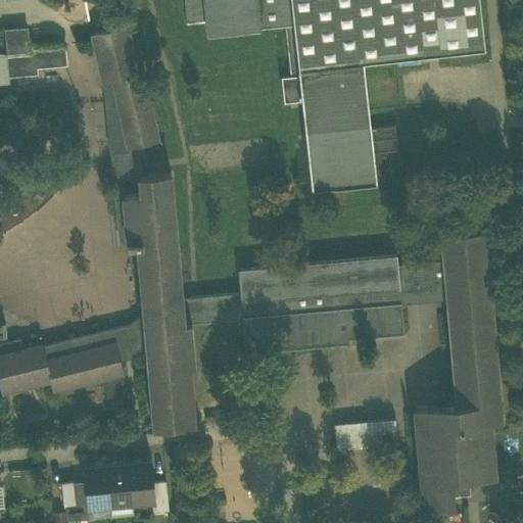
[(208,32),(260,27),(256,0),(186,0),(189,21),(206,19),(208,32)]
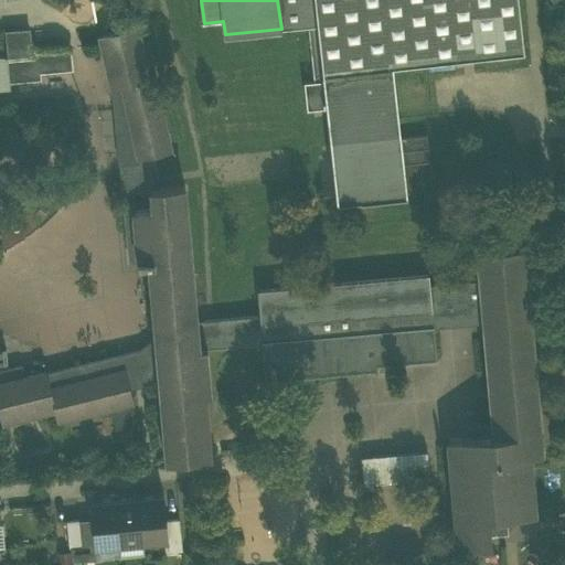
[(315,0),(277,0),(281,29),(308,25),(315,81),(323,80),(322,71),(315,0)]
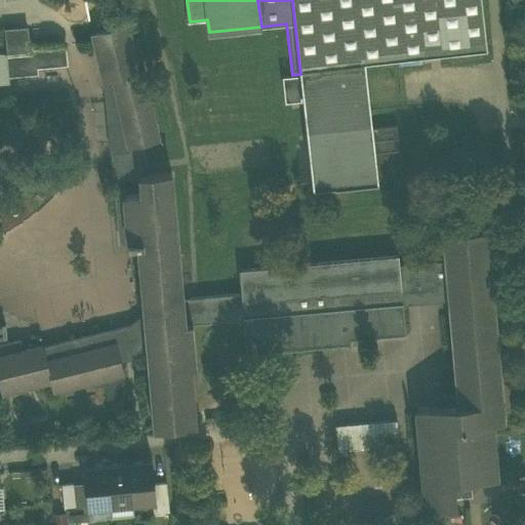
[(292,0),(299,66),(364,58),(486,45),(481,0),(292,0)]
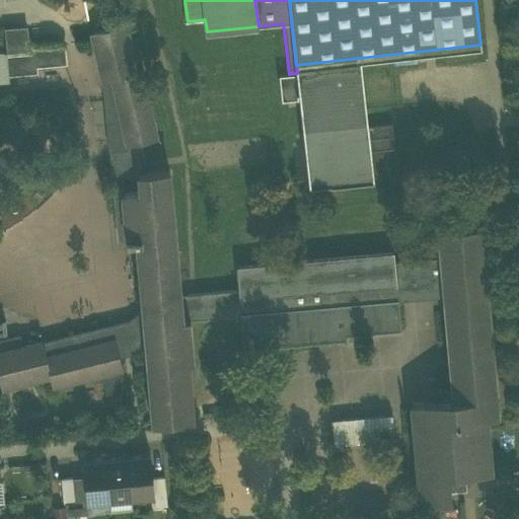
[(141,71),(137,72),(136,68),(127,28),(126,24),(91,31),(91,32),(93,43),(97,55),(104,81),(114,79),(129,145),(142,142),(149,140),(157,138),(150,106),(141,71)]
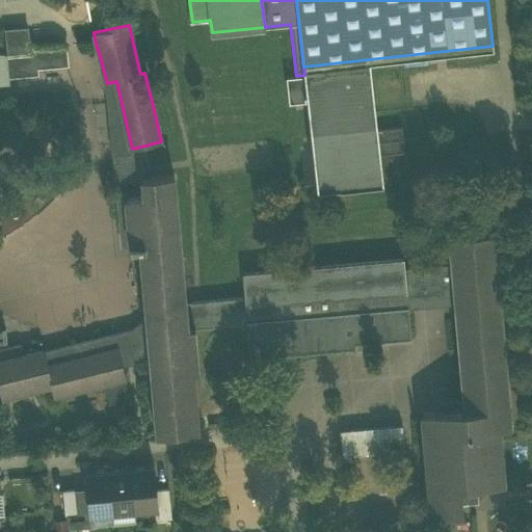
[(63,48),(34,51),(35,64),(64,61),(65,63),(67,63),(64,47),(63,47),(63,48)]
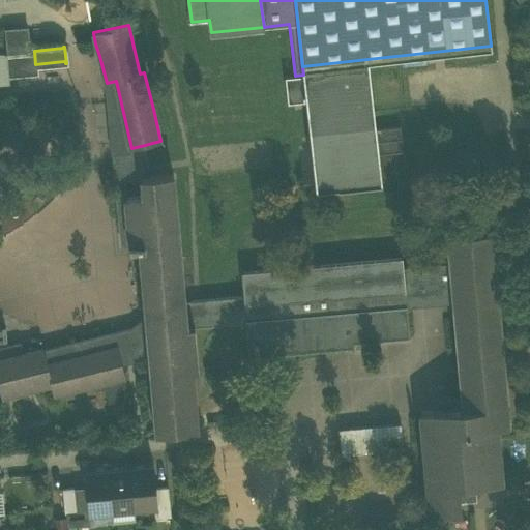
[(36,71),(35,64),(34,51),(34,50),(33,50),(34,57),(5,60),(6,74),(35,70),(35,71),(36,71)]
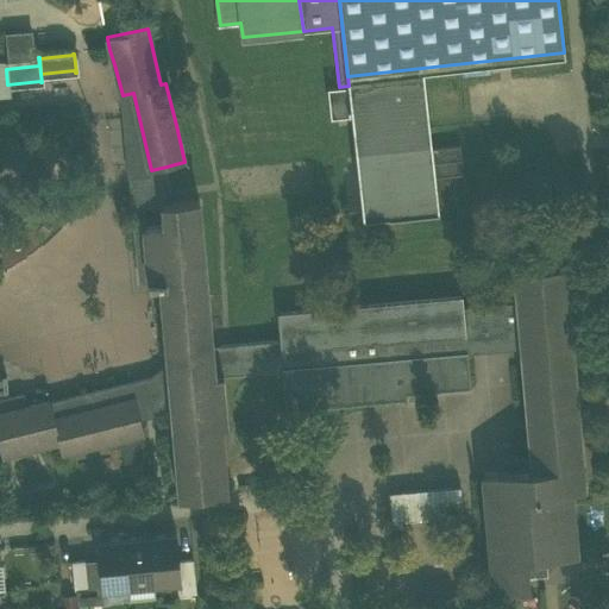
[(438,208),(438,203),(432,148),(422,68),(347,76),(349,86),(352,115),(363,215),(388,213),(388,214),(438,208)]
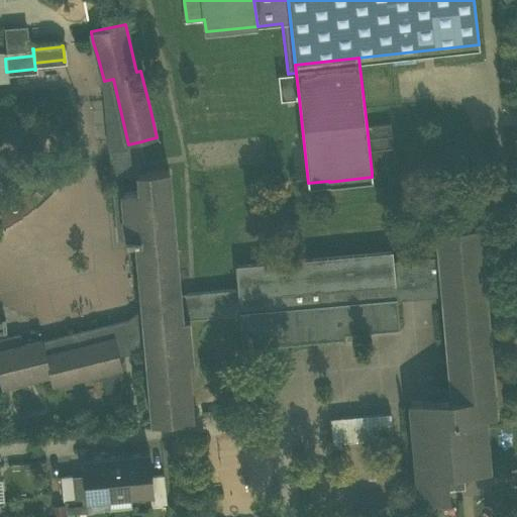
[(299,98),(296,73),(288,74),(278,75),(281,100),(299,98)]
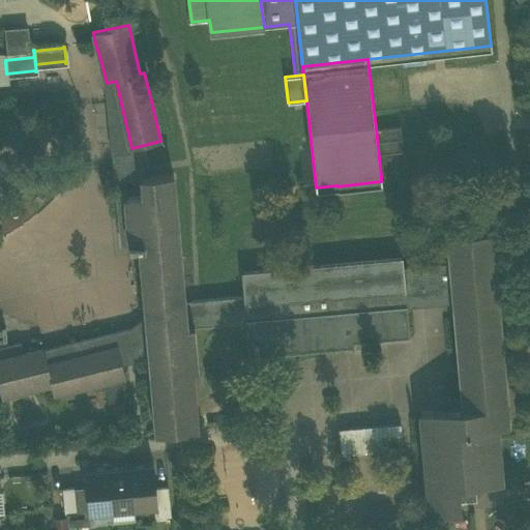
[(121,245),(130,244),(126,197),(143,196),(142,176),(148,176),(145,145),(131,148),(116,81),(107,83),(121,245)]
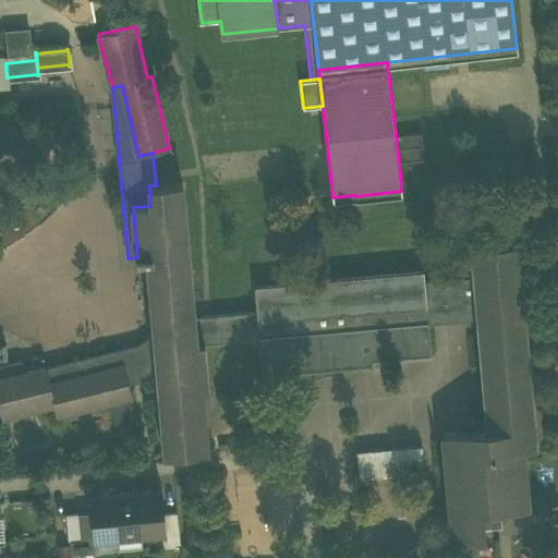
[(422,133),(396,135),(401,186),(427,184),(422,133)]
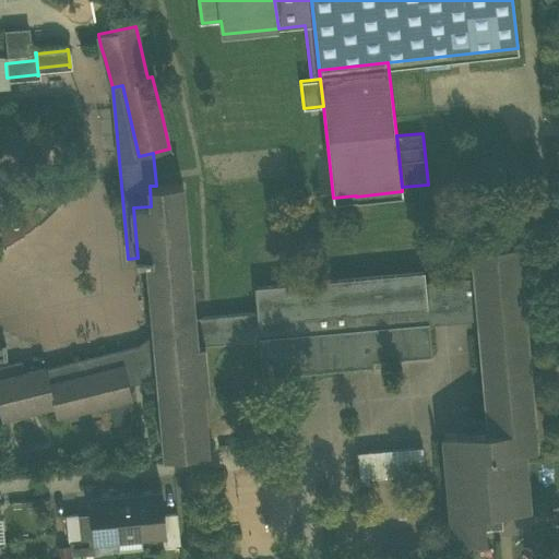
[(161,375),(162,393),(202,390),(209,389),(205,343),(194,344),(192,318),(180,183),(156,186),(150,186),(151,206),(133,207),(138,258),(138,260),(150,259),(156,331),(161,375)]
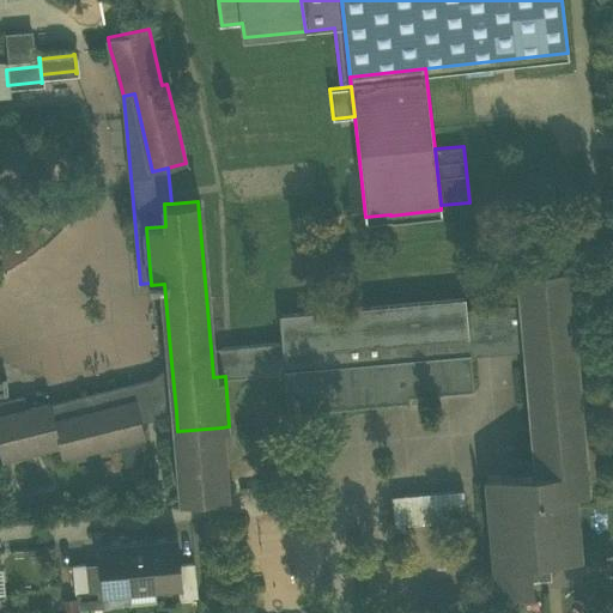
[(519,272),(521,304),(523,332),(526,350),(535,460),(511,461),(513,474),(487,477),(497,593),(534,590),(533,580),(532,568),(544,566),(544,560),(550,559),(580,557),(574,492),(588,491),(569,267),(519,272)]
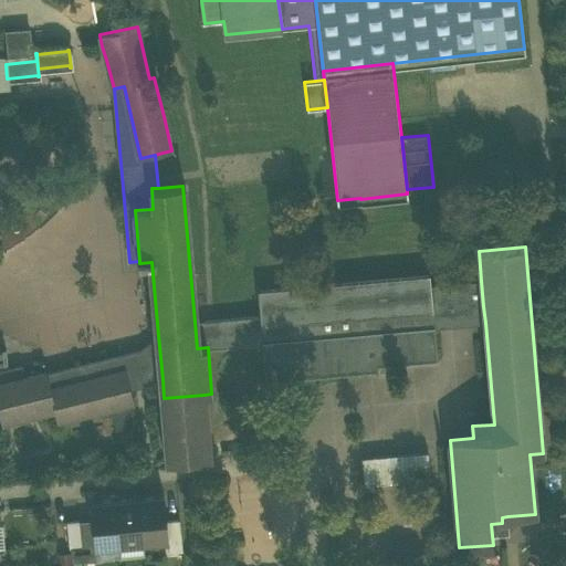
[(261,316),(195,322),(197,348),(208,347),(263,343),(435,327),(433,311),(483,306),(481,281),(431,285),(430,274),(258,290),(261,316)]
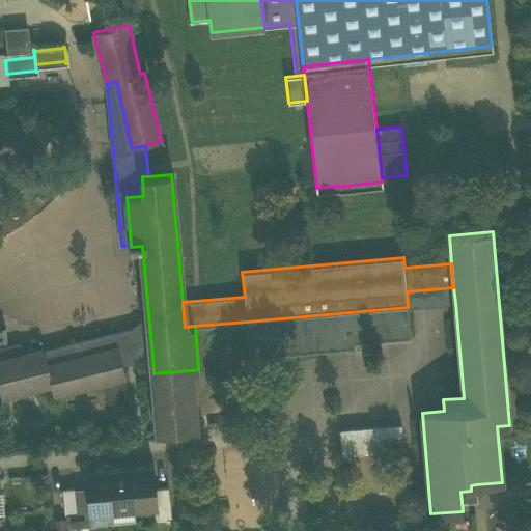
[(407,291),(408,307),(455,303),(453,287),(407,291)]
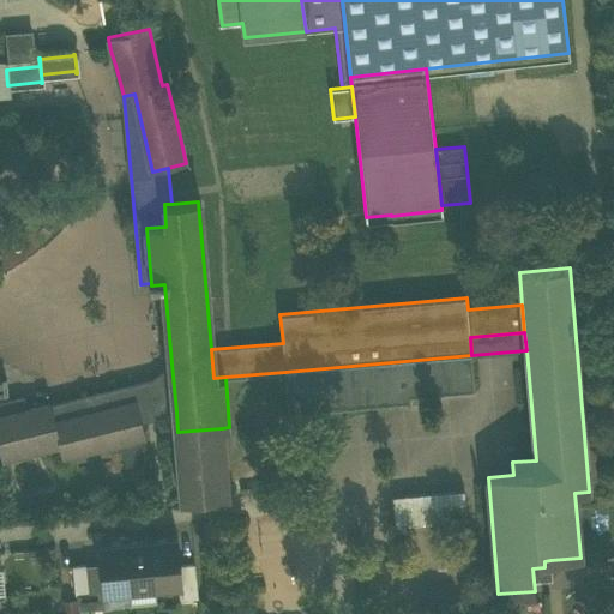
[(475,390),(471,355),(286,372),(289,413),(410,402),(410,396),(475,390)]
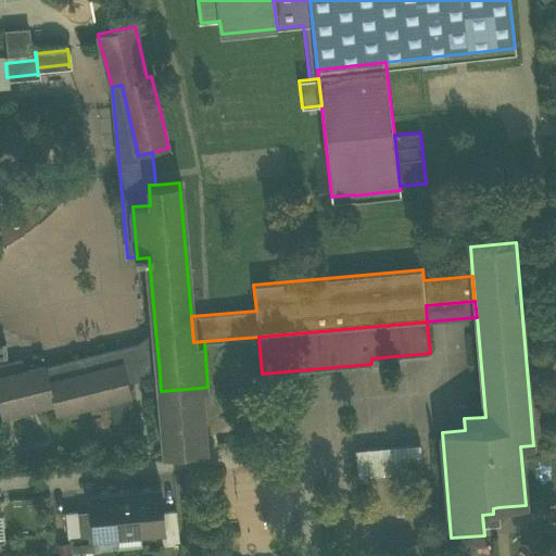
[(124,363),(128,380),(160,373),(155,329),(138,342),(46,364),(47,365),(50,381),(124,363)]
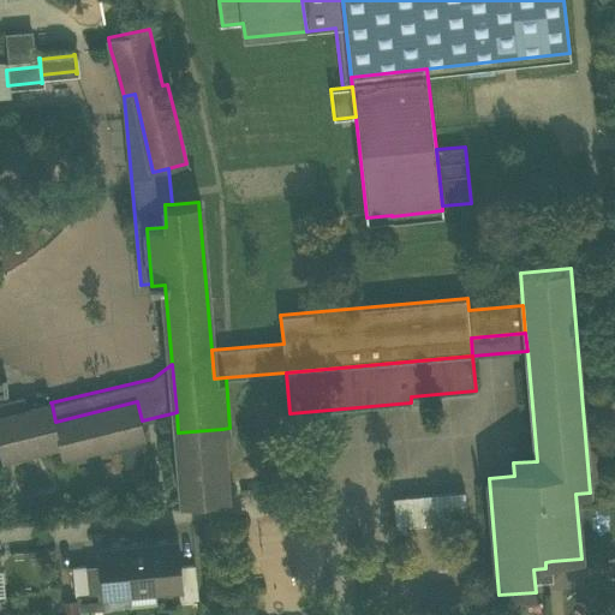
[(0,401),(0,416),(28,410),(24,396),(0,401)]
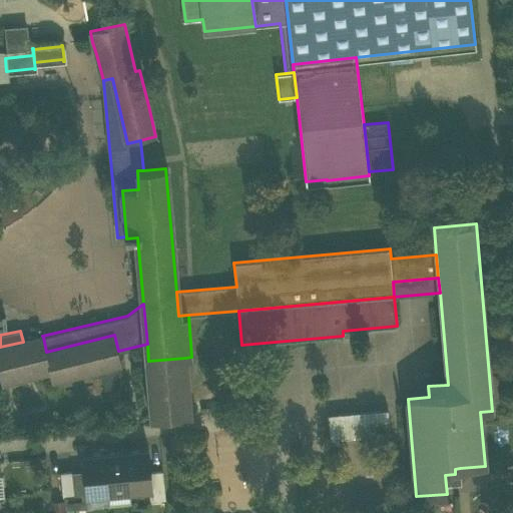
[(114,335),(46,352),(50,371),(49,371),(52,380),(116,364),(121,363),(121,362),(118,351),(114,335)]
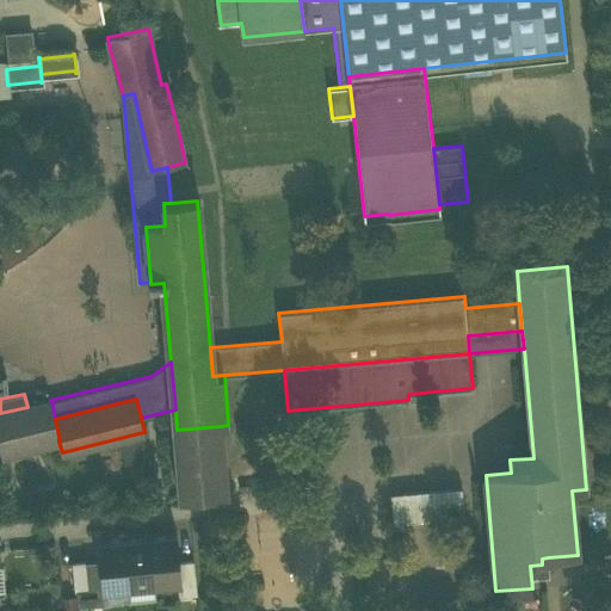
[(0,448),(1,455),(59,442),(60,442),(55,419),(51,401),(28,407),(0,413),(0,448)]
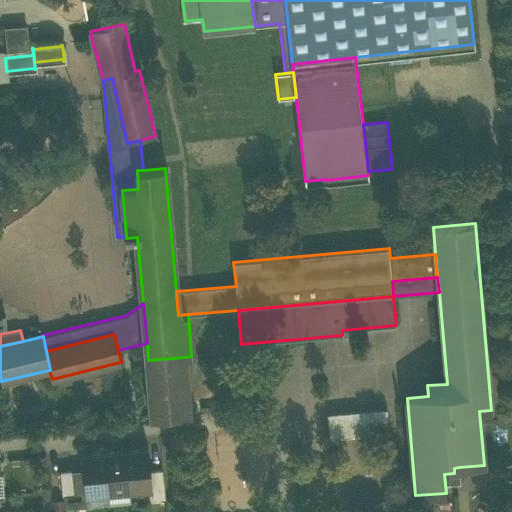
[(190,414),(185,357),(148,360),(145,360),(150,417),(190,414)]
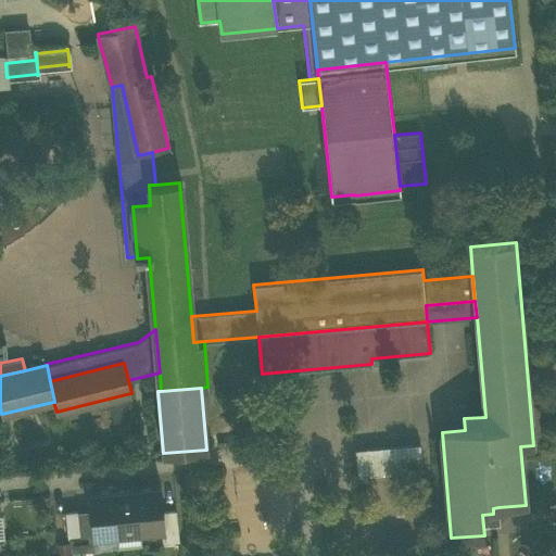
[(421,444),(355,451),(358,479),(422,474),(421,444)]
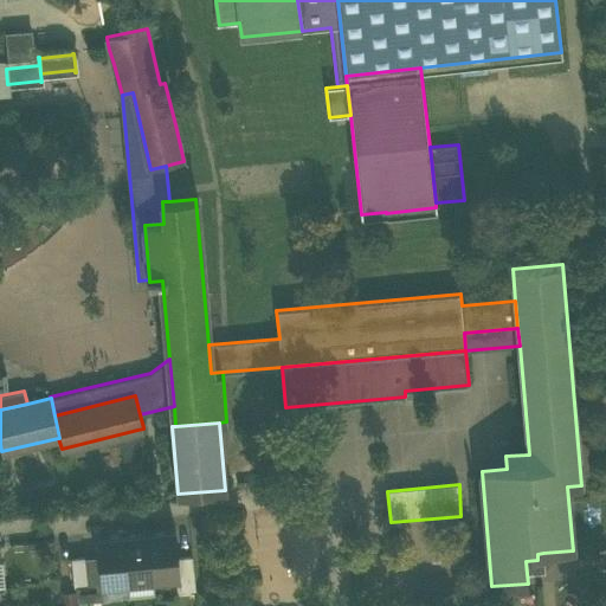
[(175,530),(149,533),(154,580),(180,578),(178,558),(175,530)]
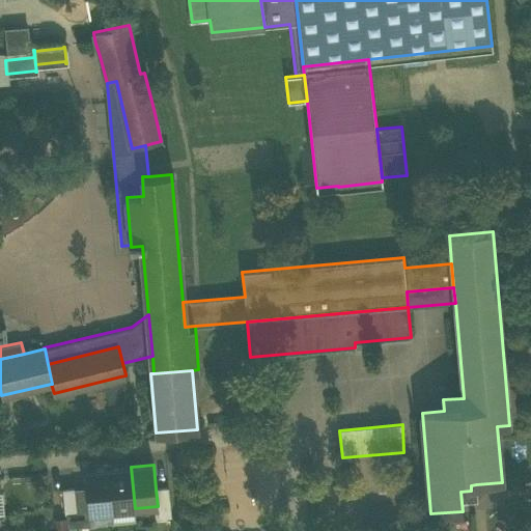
[(113,510),(135,508),(131,467),(109,470),(113,510)]
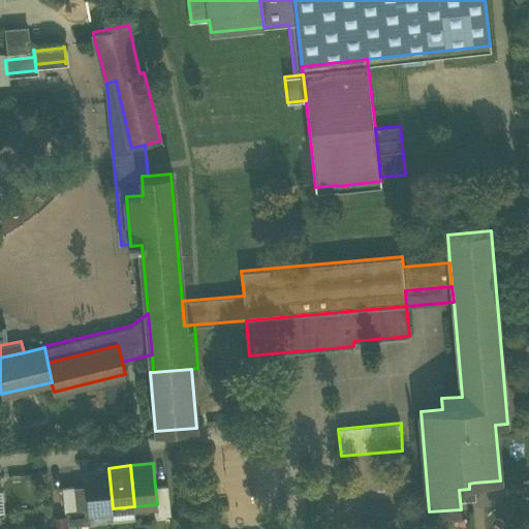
[(89,511),(113,508),(109,468),(86,470),(87,486),(89,511)]
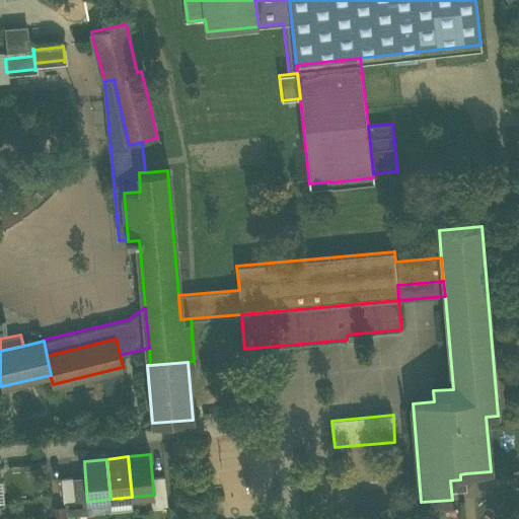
[(450,480),(451,491),(466,490),(465,473),(460,474),(460,479),(450,480)]
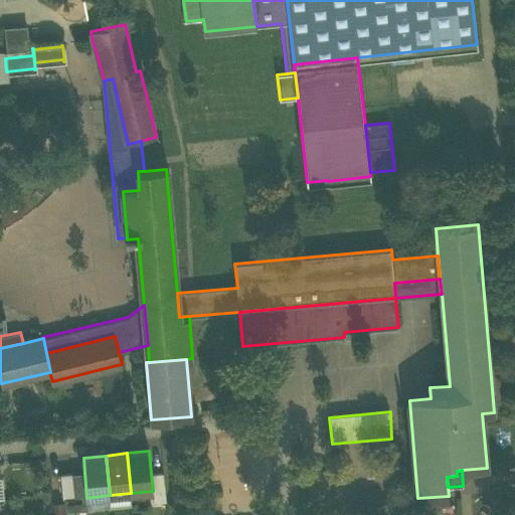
[(84,473),(72,474),(74,497),(74,498),(76,509),(88,508),(87,498),(84,473)]
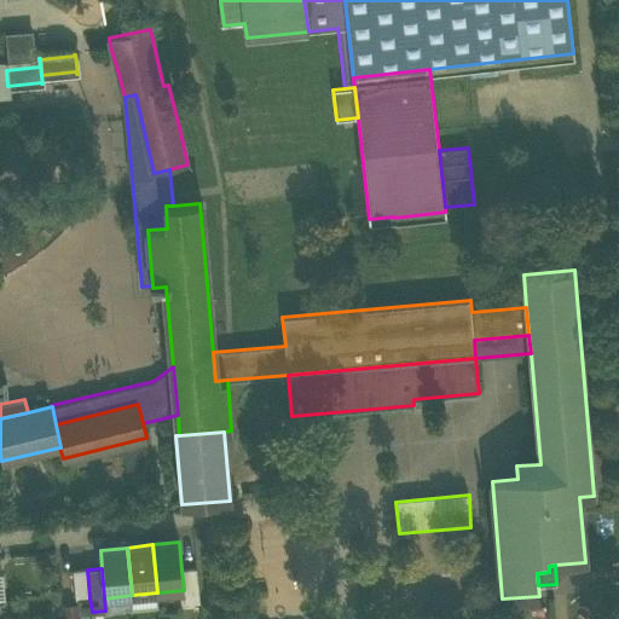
[(184,590),(185,603),(200,602),(196,568),(181,570),(184,590)]
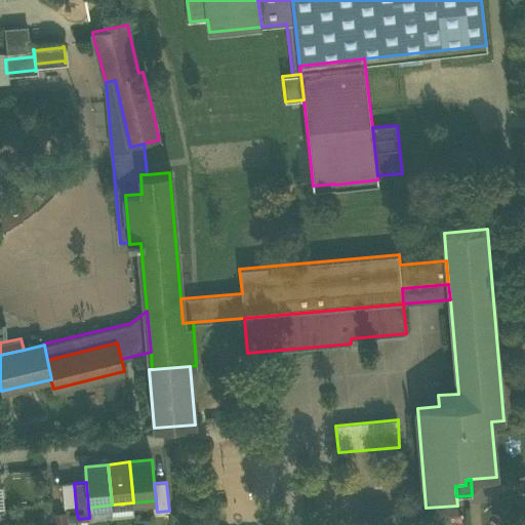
[(65,508),(76,507),(74,483),(62,484),(65,508)]
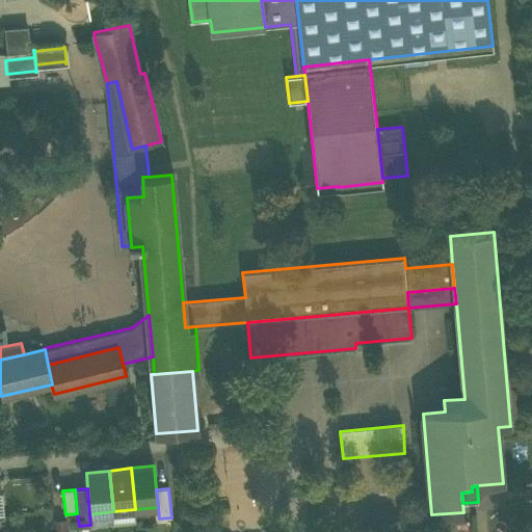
[(67,515),(69,527),(79,526),(77,514),(67,515)]
